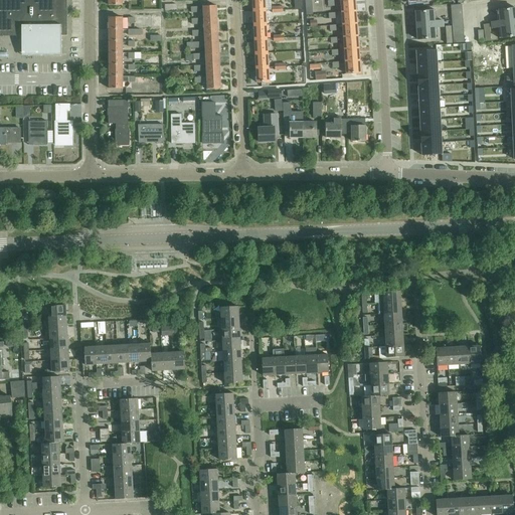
[(0,0),(0,30),(27,30),(27,36),(22,36),(22,45),(27,45),(27,54),(27,55),(61,55),(61,36),(67,36),(67,0),(0,0)]
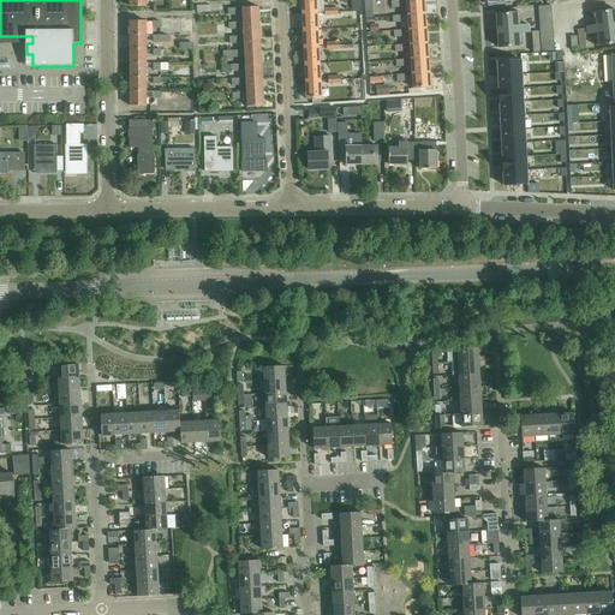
[(317,13),(316,0),(302,0),(303,15),(317,13)]
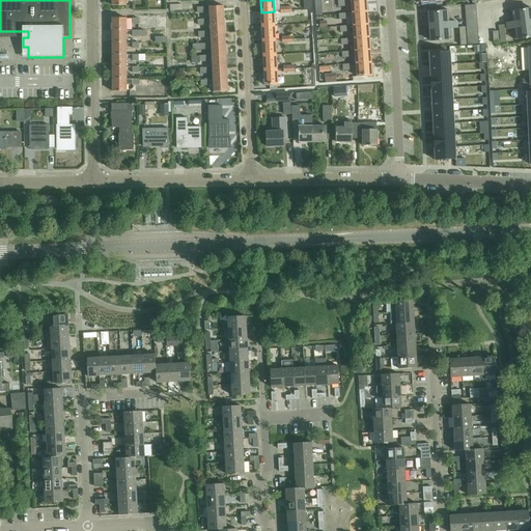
[(352,0),(354,12),(367,11),(366,0),(352,0)]
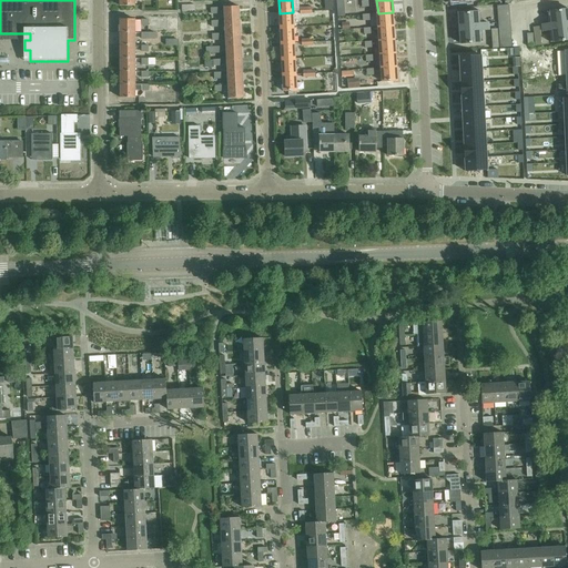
[(224,8),(225,21),(240,21),(239,7),(224,8)]
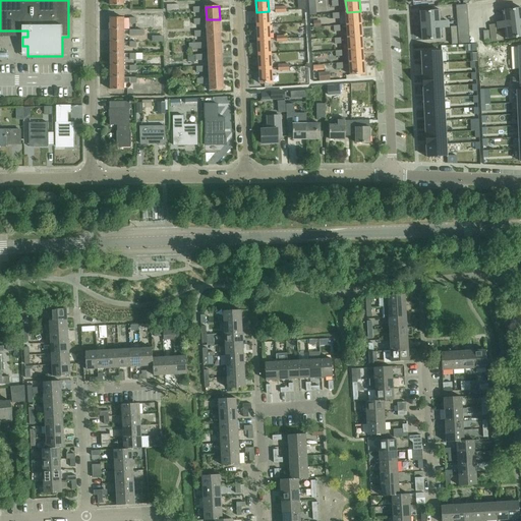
[(498,22),(498,25),(520,22),(520,8),(505,11),(507,21),(498,22)]
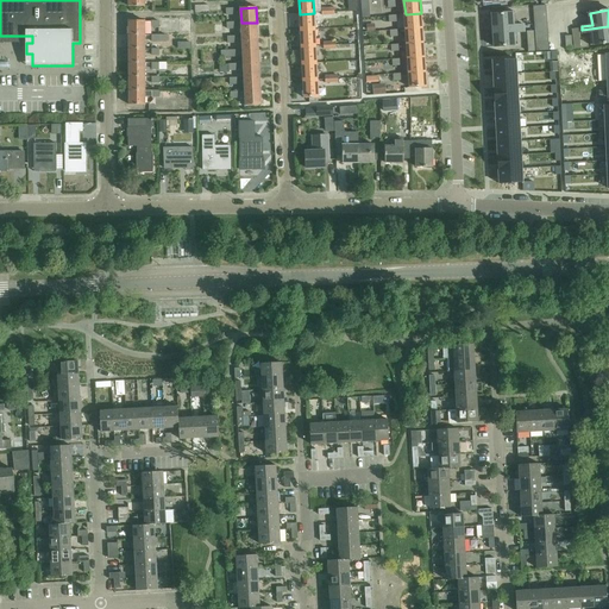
[(315,30),(314,13),(300,14),(301,31),(315,30)]
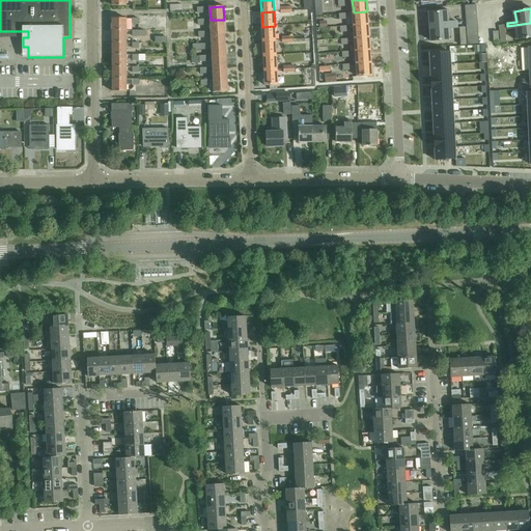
[(354,12),(354,25),(368,24),(367,11),(354,12)]
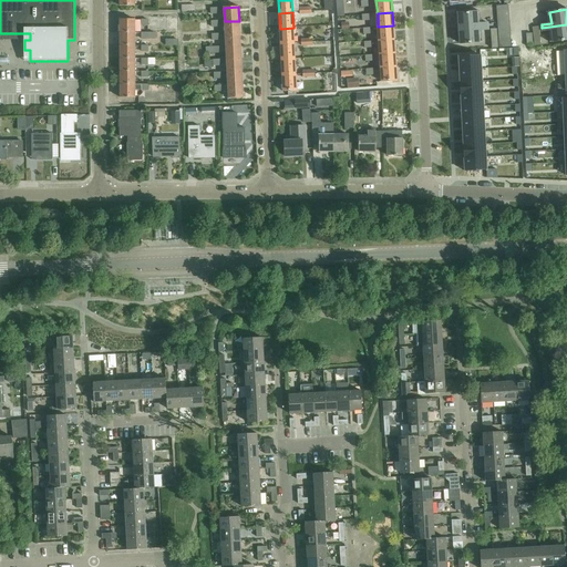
[(459,13),(460,29),(488,27),(488,23),(478,23),(477,12),(459,13)]
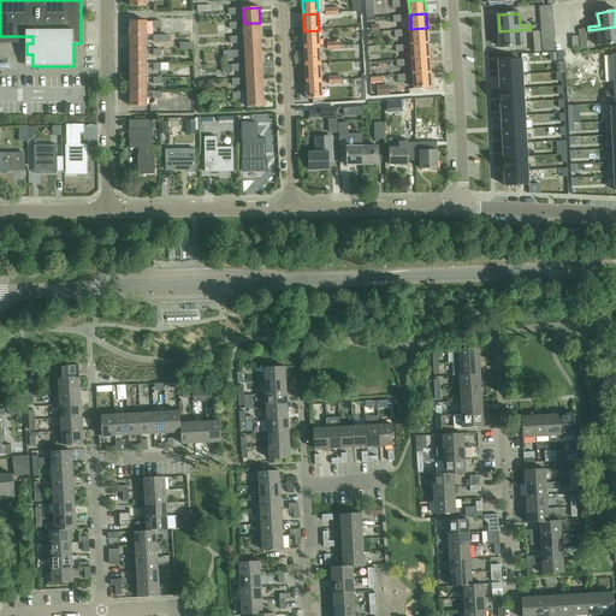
[(193,21),(182,21),(182,33),(193,33),(193,21)]
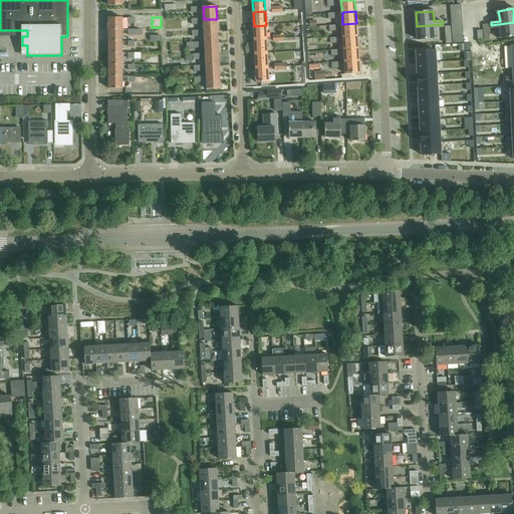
[(109,18),(109,30),(122,30),(122,18),(109,18)]
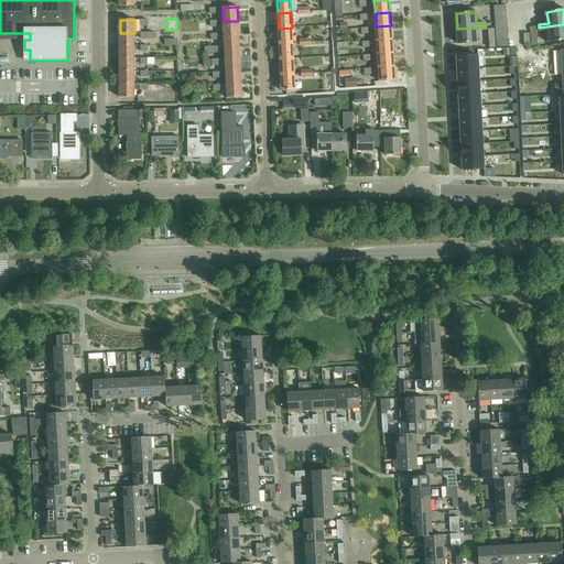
[(239,33),(238,21),(224,21),(225,34),(239,33)]
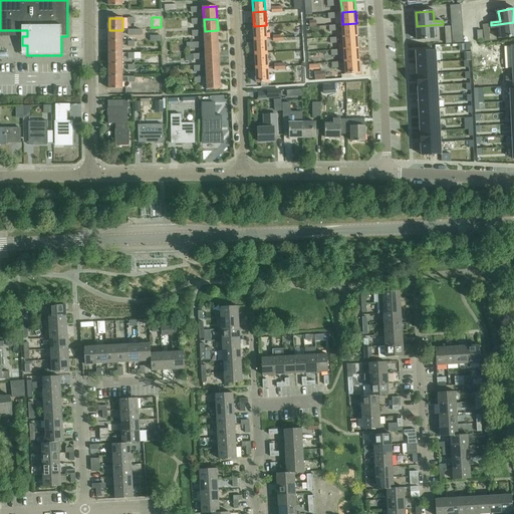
[(502,38),(513,36),(513,22),(491,25),(492,28),(500,27),(502,38)]
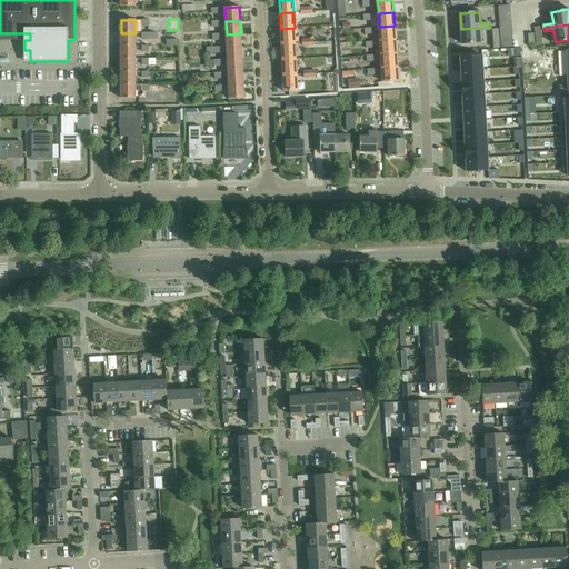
[(379,27),(380,41),(396,40),(395,26),(379,27)]
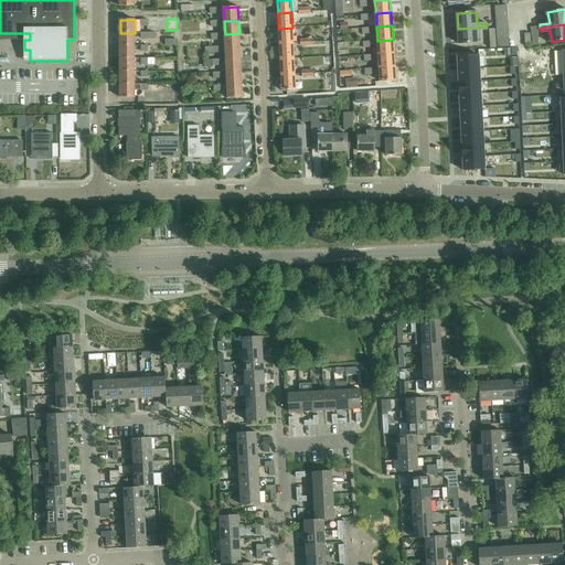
[(478,31),(488,31),(487,27),(458,29),(458,44),(478,42),(478,31)]
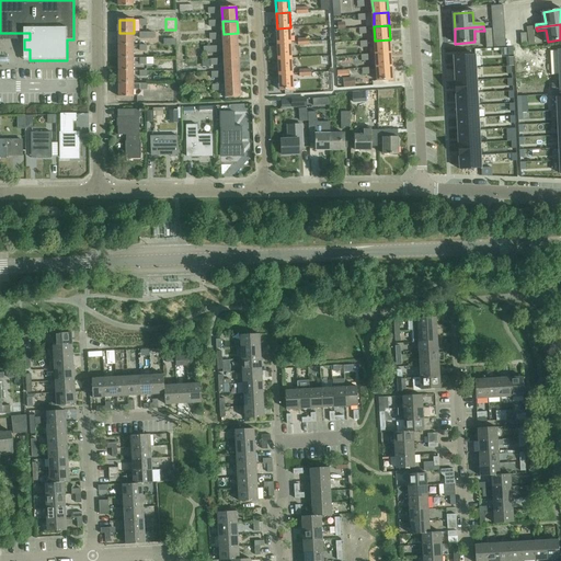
[(290,43),(290,27),(277,29),(278,44),(290,43)]
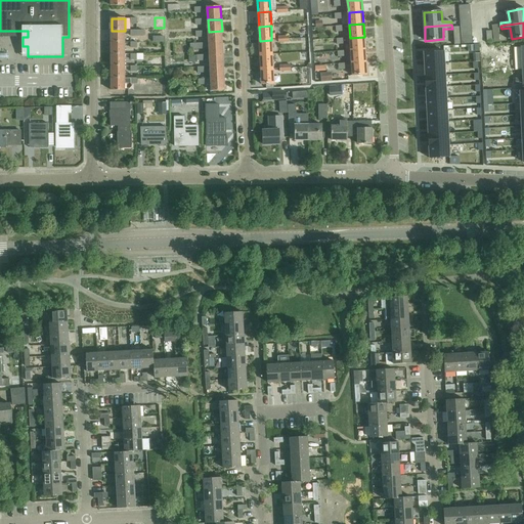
[(112,31),(112,42),(125,42),(125,31),(112,31)]
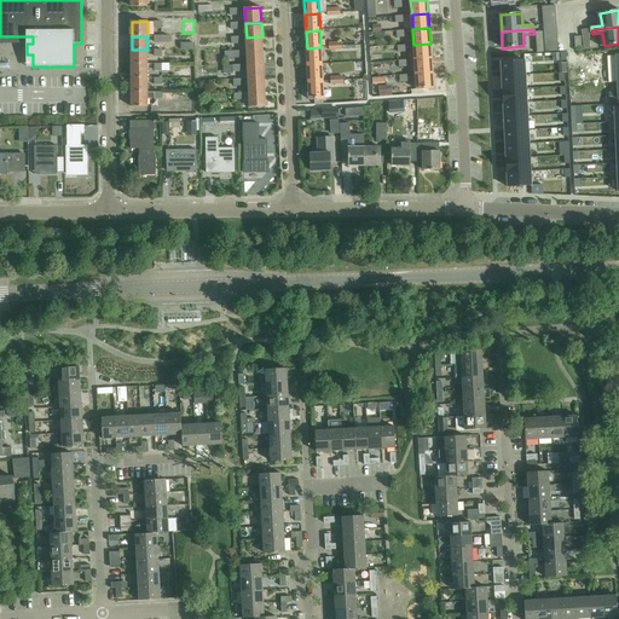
[(262,51),(262,36),(247,38),(247,51),(247,52),(262,51)]
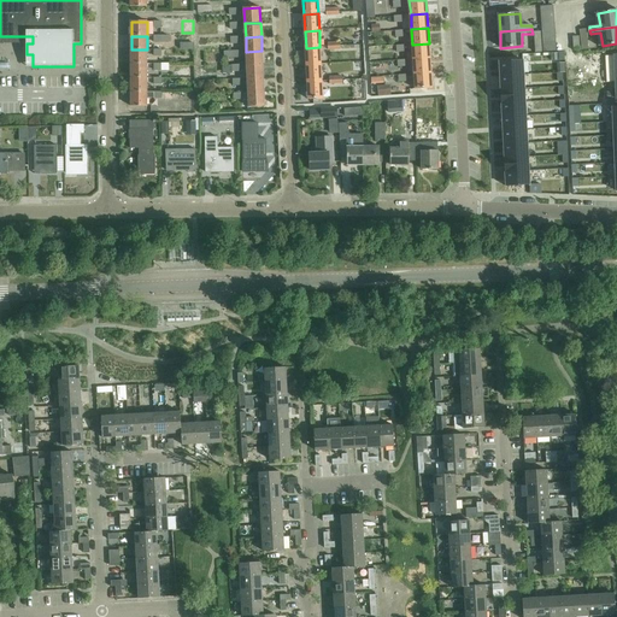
[(412,45),(413,59),(430,58),(429,43),(412,45)]
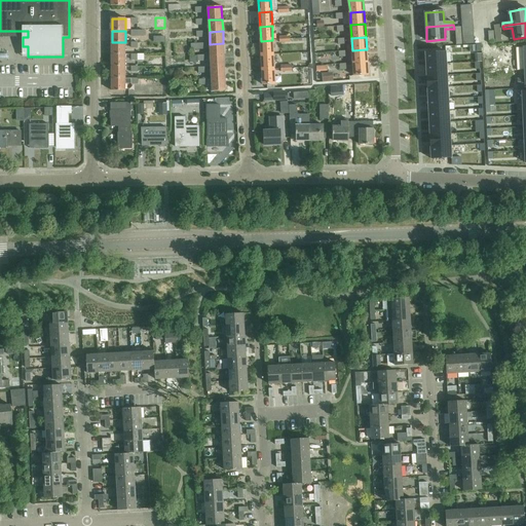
[(273,55),(272,40),(261,41),(261,55),(273,55)]
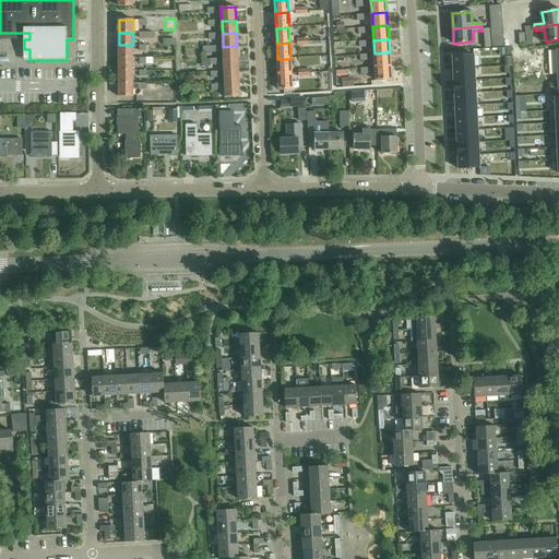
[(119,45),(119,58),(133,58),(133,45),(119,45)]
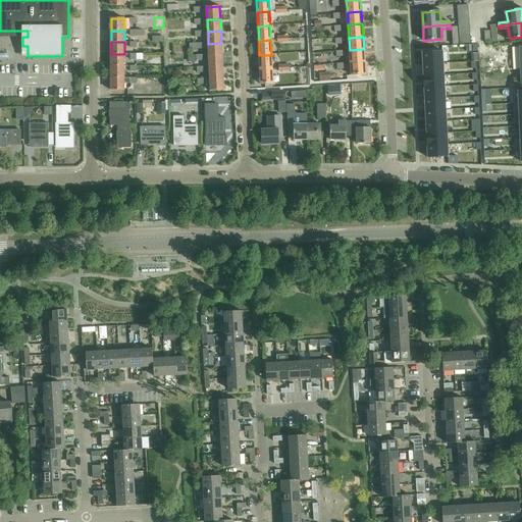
[(208,49),(209,55),(222,55),(221,43),(208,44),(208,43),(189,44),(190,50),(208,49)]
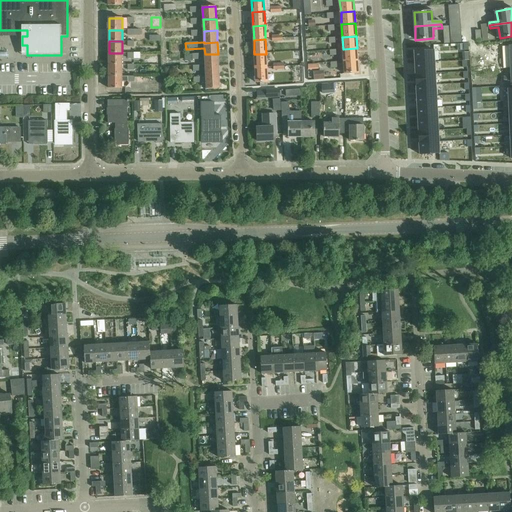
[(510,51),(511,64),(511,63),(511,45),(510,46),(502,47),(503,52),(510,51)]
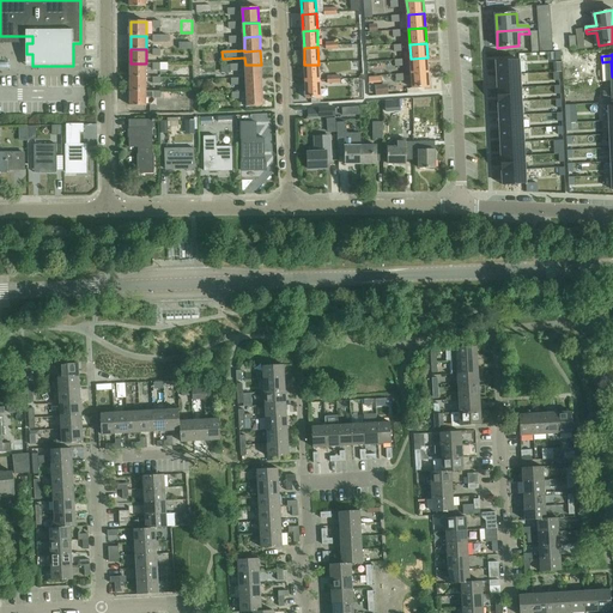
[(411,59),(412,73),(429,72),(428,58),(411,59)]
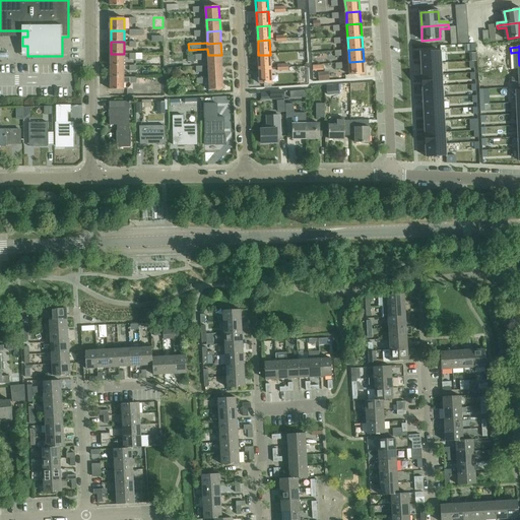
[(441,51),(420,52),(421,64),(442,63),(441,51)]
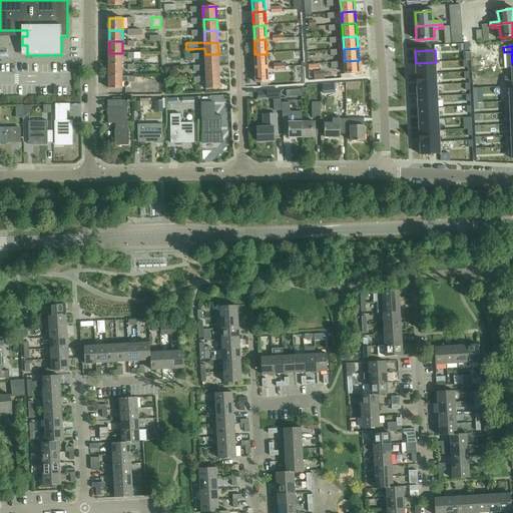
[(109,53),(109,65),(122,65),(122,53),(109,53)]
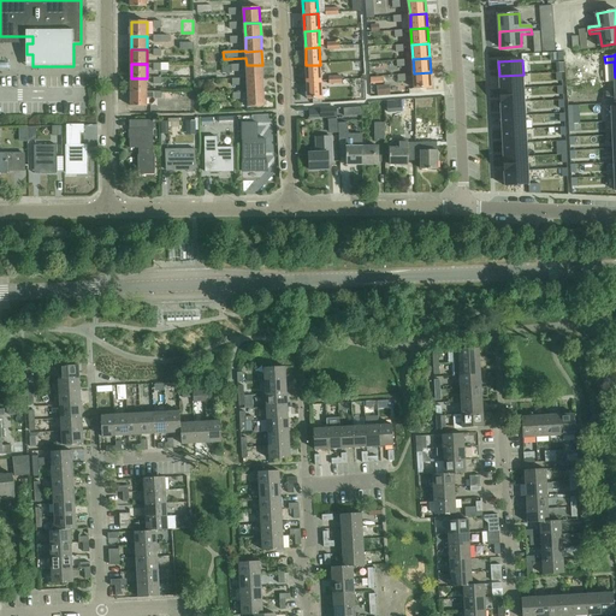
[(262,78),(262,65),(247,65),(247,80),(262,78)]
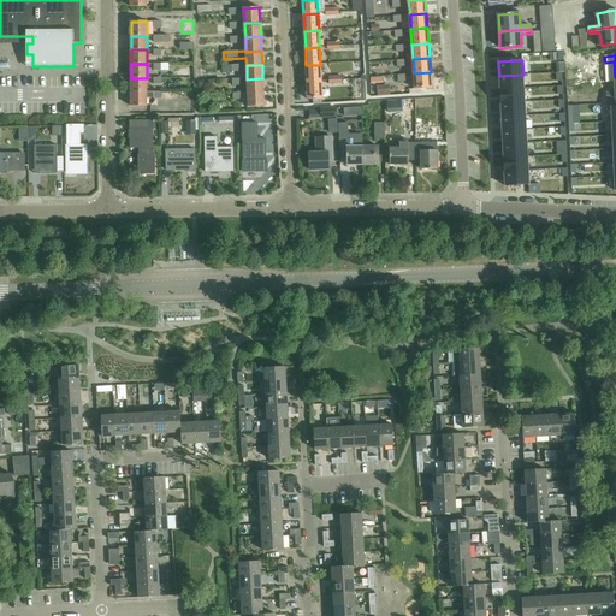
[(321,82),(320,65),(306,65),(307,82),(321,82)]
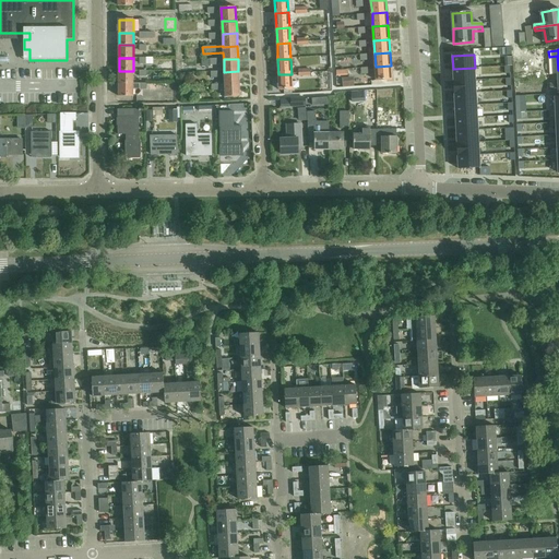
[(377,81),(392,80),(391,66),(376,67),(377,81)]
